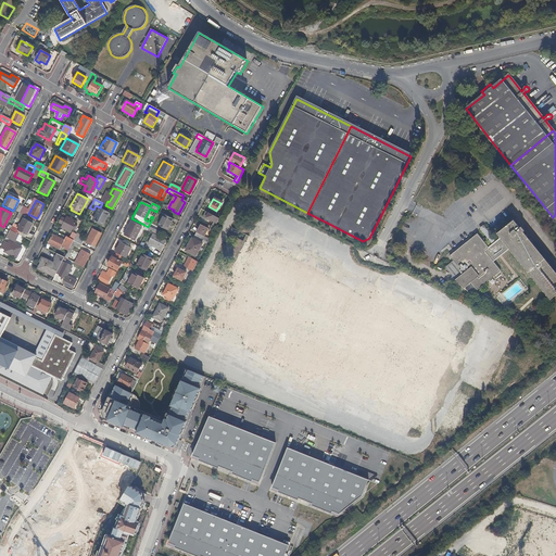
[(108,213),(98,209),(91,220),(101,226),(108,213)]
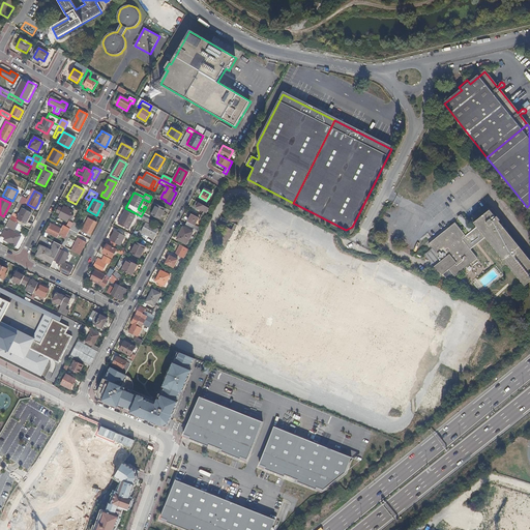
[(207,208),(195,202),(192,209),(196,211),(197,209),(201,211),(199,216),(201,217),(202,217),(207,208)]
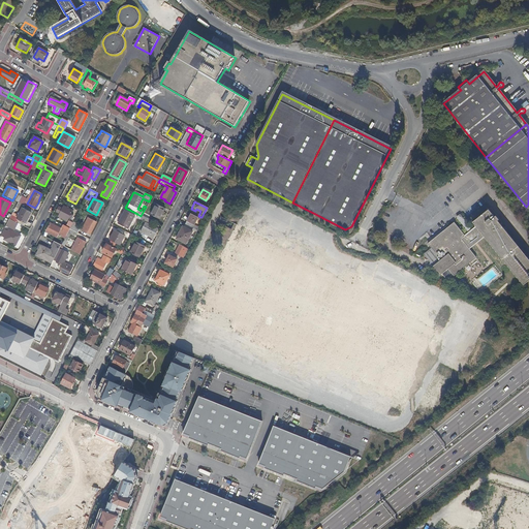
[(164,209),(155,204),(150,215),(158,220),(164,209)]
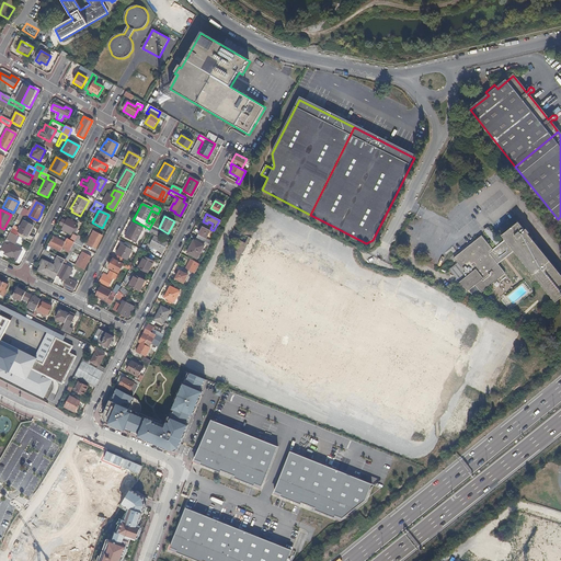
[(77,225),(63,217),(59,224),(64,225),(60,230),(70,236),(77,225)]
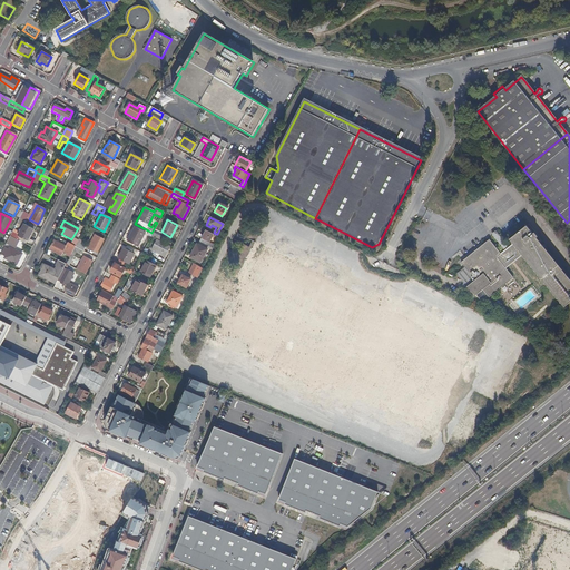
[(479,296),(484,303),(491,297),(492,298),(517,278),(509,269),(524,256),(556,295),(567,308),(569,305),(569,274),(549,248),(540,238),(541,236),(538,232),(537,233),(530,224),(513,238),(517,242),(511,247),(507,251),(504,252),(493,238),(465,261),(469,265),(479,278),(470,285),(469,286),(478,296),(479,296)]
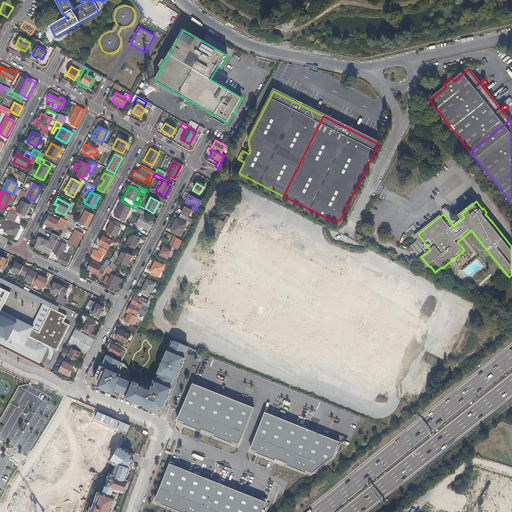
[(31,207),(23,203),(17,213),(26,217),(31,207)]
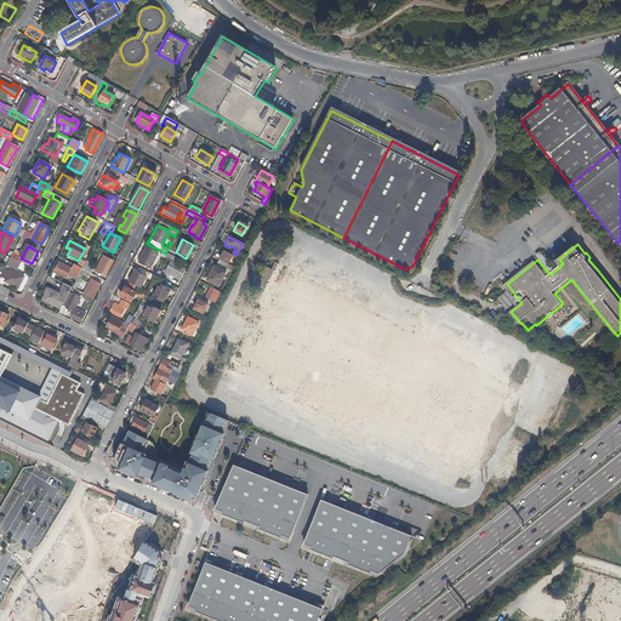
[(157,255),(144,249),(137,265),(148,271),(157,255)]
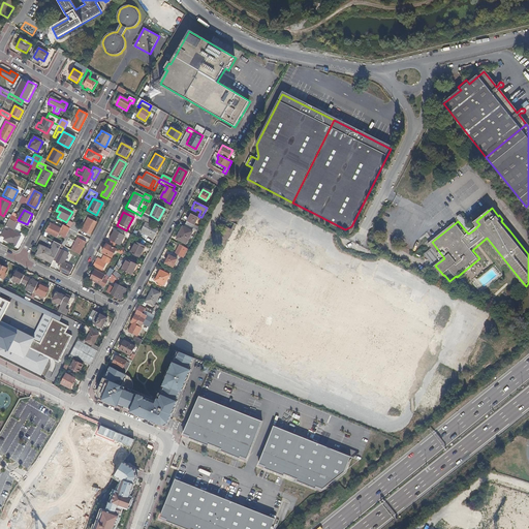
[(462,214),(458,217),(470,232),(474,229),(462,214)]
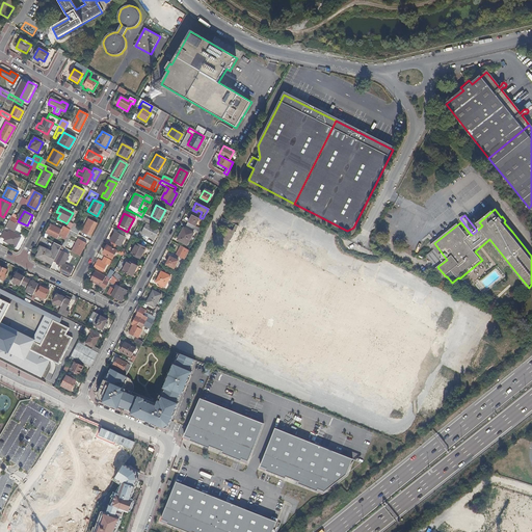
[(190,216),(185,225),(193,231),(197,233),(200,230),(194,228),(198,220),(190,216)]
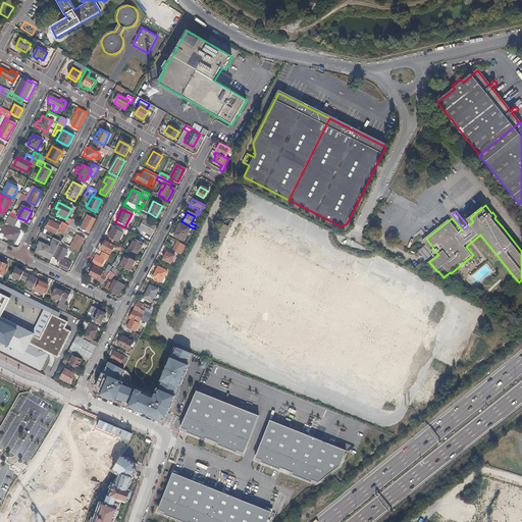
[(94,220),(86,215),(79,228),(87,232),(94,220)]
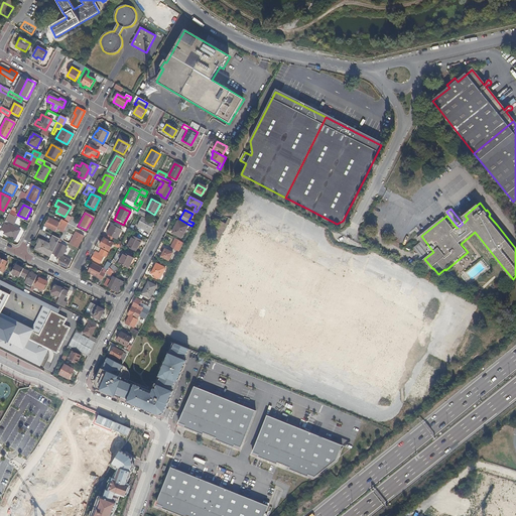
[(16,218),(8,214),(6,218),(5,220),(9,222),(10,221),(13,223),(16,218)]
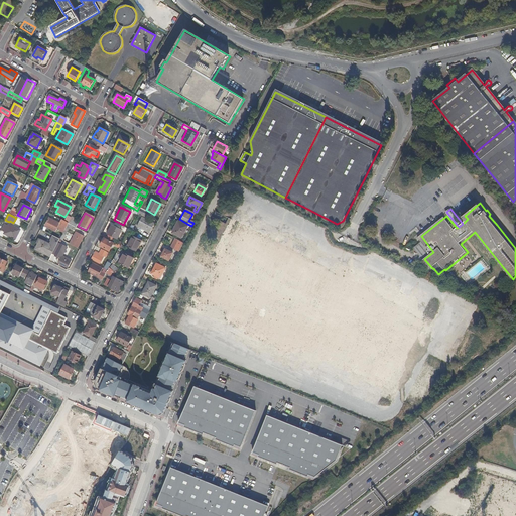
[(70,219),(67,224),(74,227),(75,228),(77,224),(72,221),(74,219),(70,217),(70,219)]
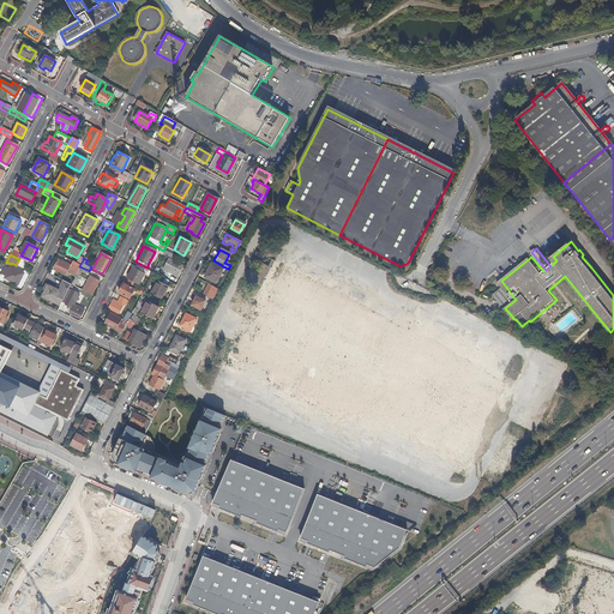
[(56,259),(53,268),(65,275),(66,271),(74,276),(79,266),(77,264),(72,262),(70,265),(56,259)]
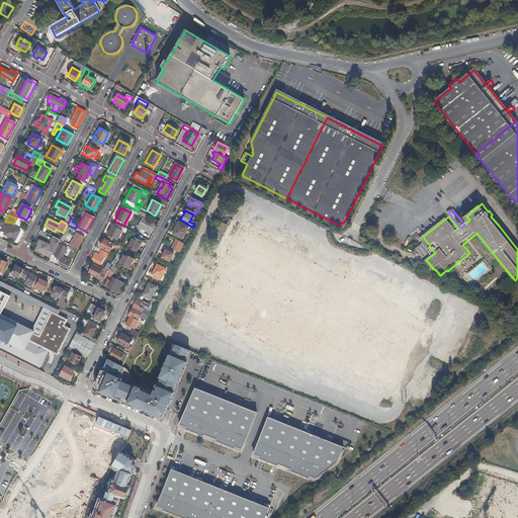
[(141,219),(137,228),(148,233),(149,234),(153,225),(141,219)]
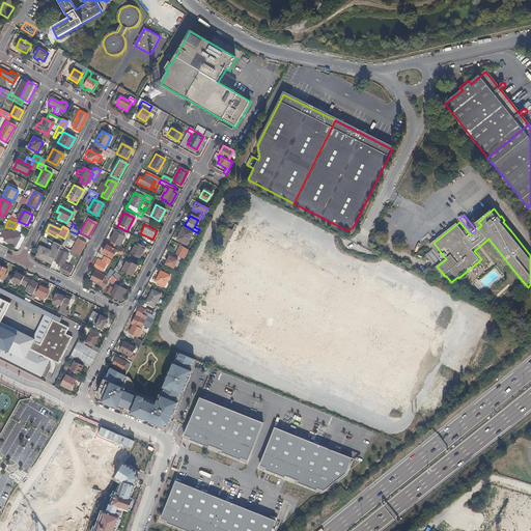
[(183,229),(182,228),(175,241),(185,246),(193,230),(185,225),(183,229)]
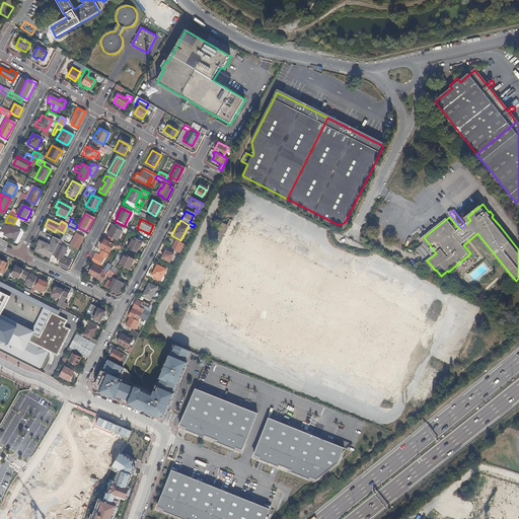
[(74,228),(67,225),(63,233),(59,241),(62,242),(68,229),(73,232),(74,228)]
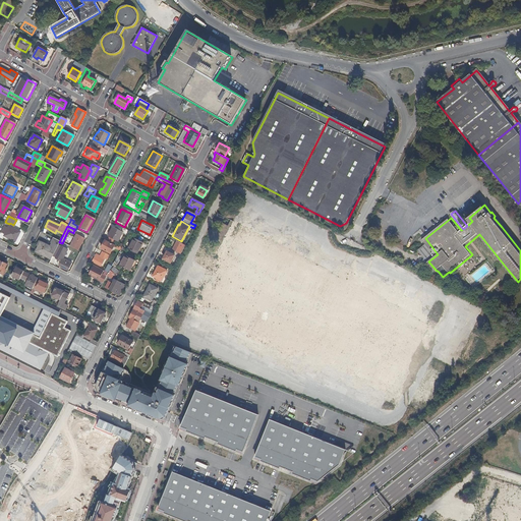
[(3,234),(3,236),(14,242),(18,232),(7,227),(7,228),(3,234)]
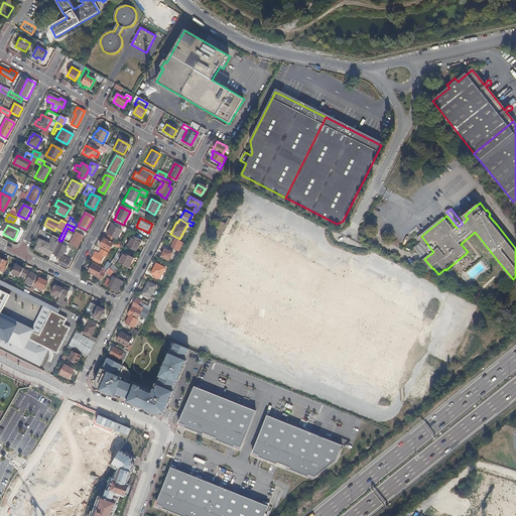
[(119,230),(110,226),(105,236),(106,236),(105,239),(112,242),(113,240),(114,240),(119,230)]
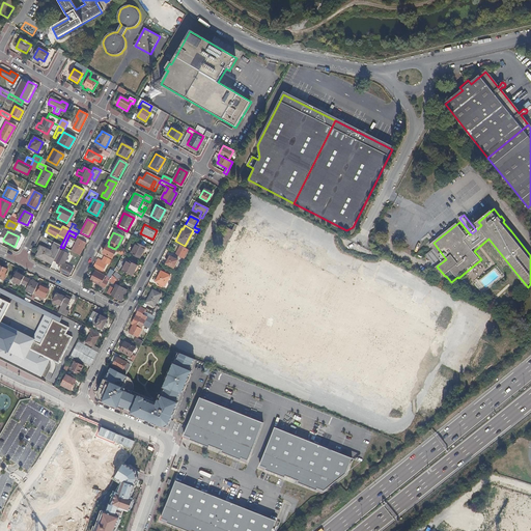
[(84,244),(76,240),(70,251),(78,255),(84,244)]
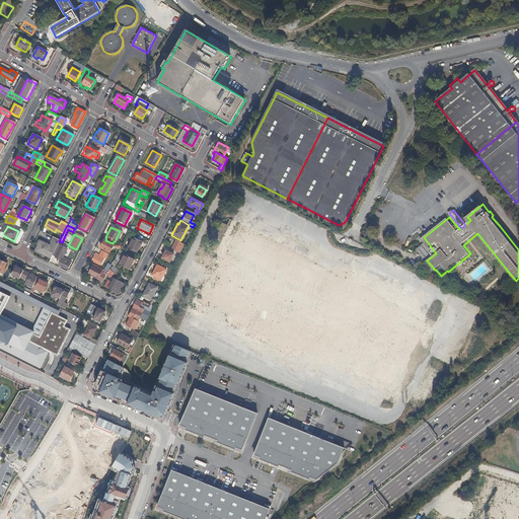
[(57,245),(59,241),(52,237),(50,240),(51,241),(51,242),(49,246),(40,241),(33,250),(49,258),(51,255),(57,245)]
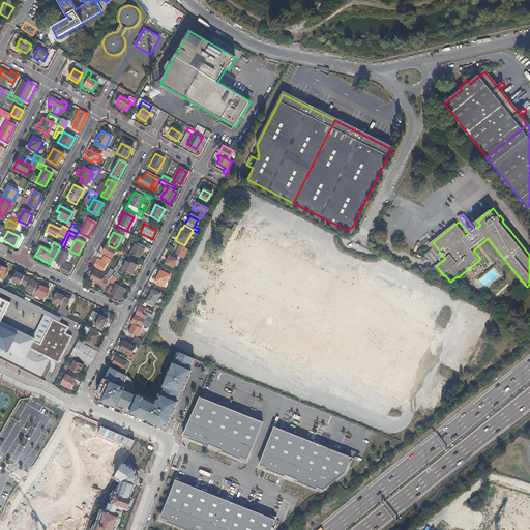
[(145,246),(136,242),(129,254),(139,258),(145,246)]
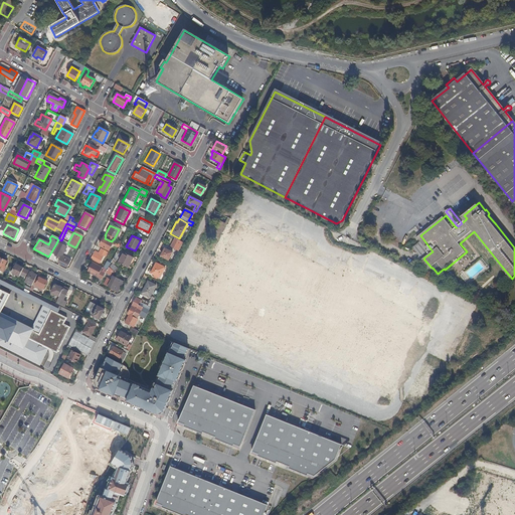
[(103,238),(99,246),(108,250),(112,243),(103,238)]
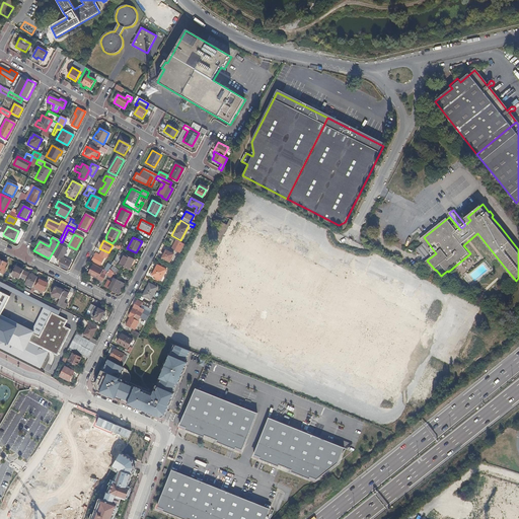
[(183,245),(174,240),(172,245),(177,248),(175,252),(179,253),(183,245)]
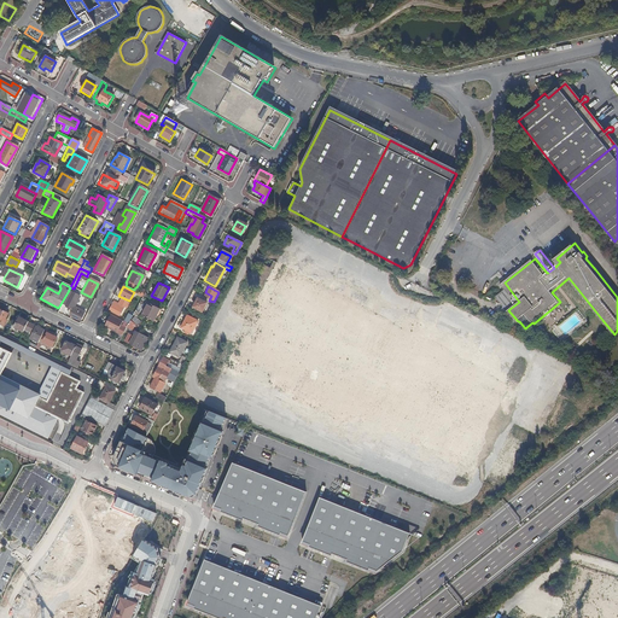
[(508,287),(499,296),(509,309),(519,302),(508,287)]
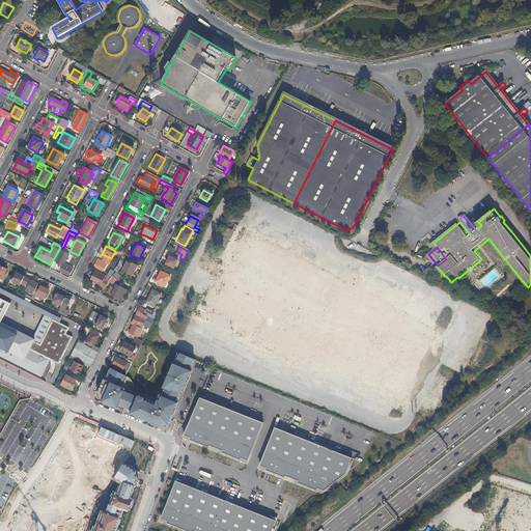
[(64,254),(58,251),(52,261),(60,264),(57,270),(66,275),(71,268),(60,261),(64,254)]
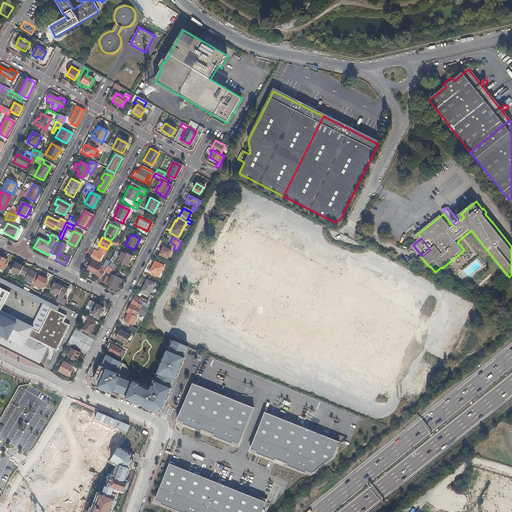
[(170,251),(162,247),(158,255),(166,260),(170,251)]
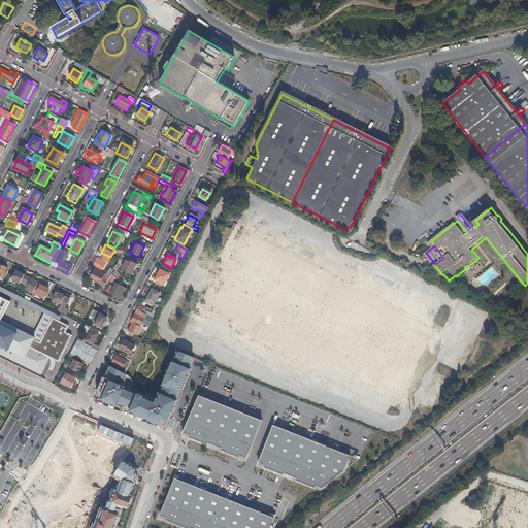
[(108,259),(103,257),(101,259),(100,259),(99,261),(95,258),(91,266),(100,270),(104,263),(106,264),(108,259)]
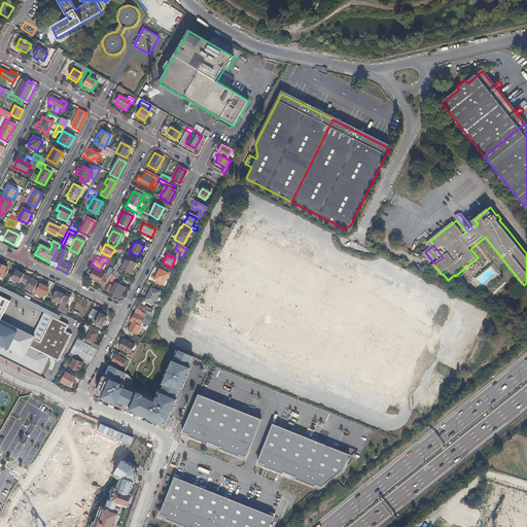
[(137,265),(127,259),(121,270),(130,275),(133,271),(134,271),(137,265)]
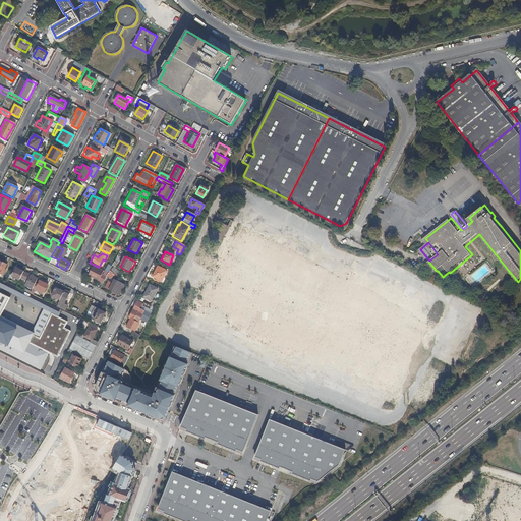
[(102,271),(92,266),(87,276),(102,284),(105,278),(100,276),(102,271)]
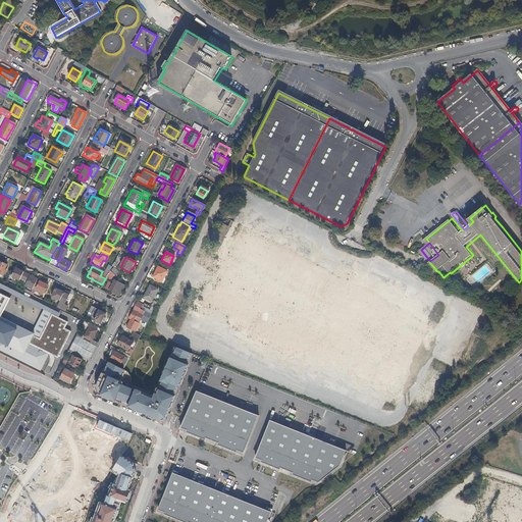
[(115,268),(111,266),(109,270),(107,274),(106,277),(110,279),(117,269),(115,268)]
